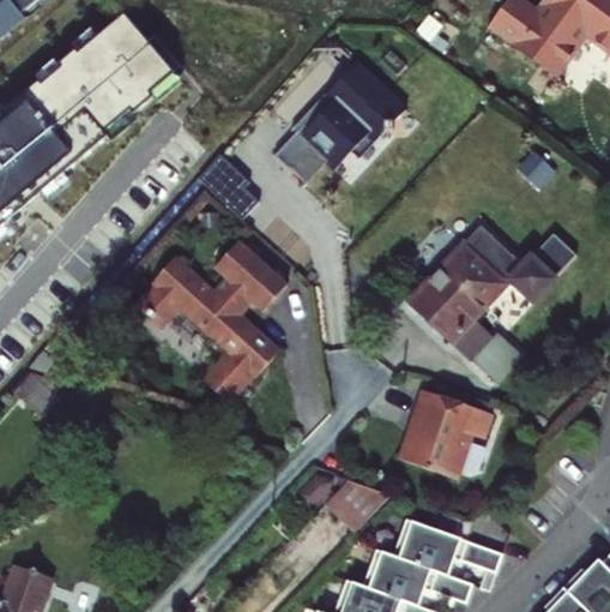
[(0,36),(23,17),(19,13),(35,0),(0,0),(0,36)]
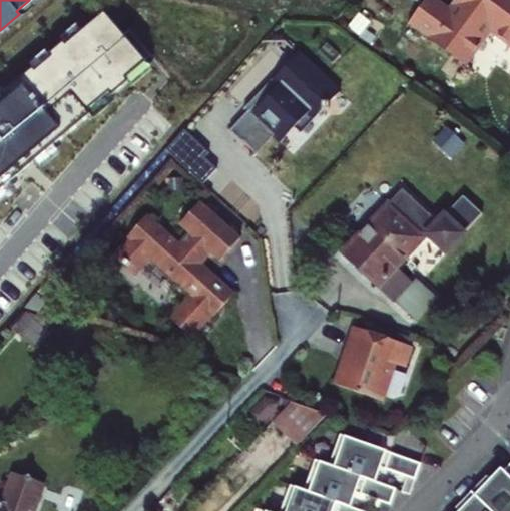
[(454,0),(448,9),(436,0),(423,0),(407,22),(464,63),(488,30),(509,45),(509,0),(454,0)]
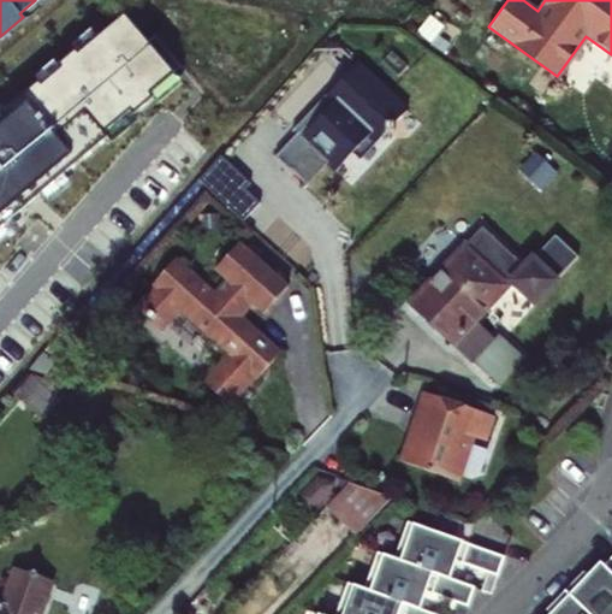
[(0,228),(108,137),(105,134),(131,112),(134,116),(154,99),(150,95),(176,74),(125,13),(78,53),(76,49),(58,64),(61,68),(42,84),(39,81),(5,110),(7,113),(0,119),(0,228)]
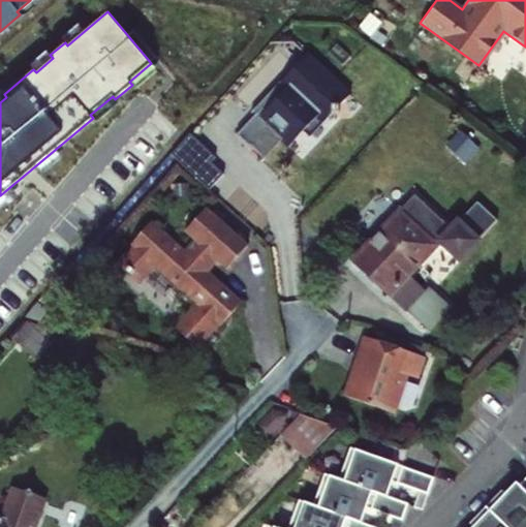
[(337,101),(346,90),(302,52),(275,82),(281,87),(264,109),(259,105),(251,115),(234,135),(263,157),(281,136),(289,143),(315,113),(322,119),(332,106),(338,107),(337,101)]
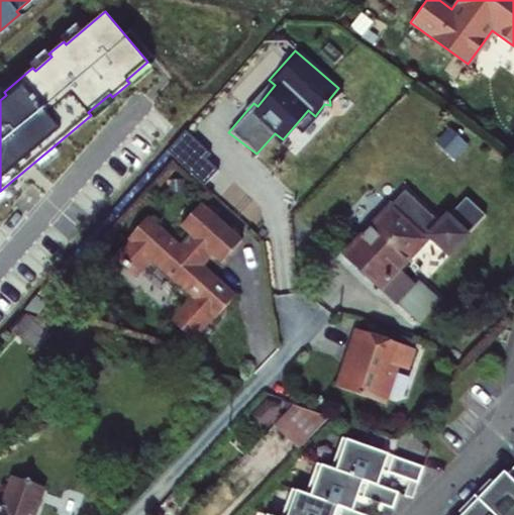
[(242,110),(245,112),(253,103),(258,106),(275,85),(269,80),(242,110)]
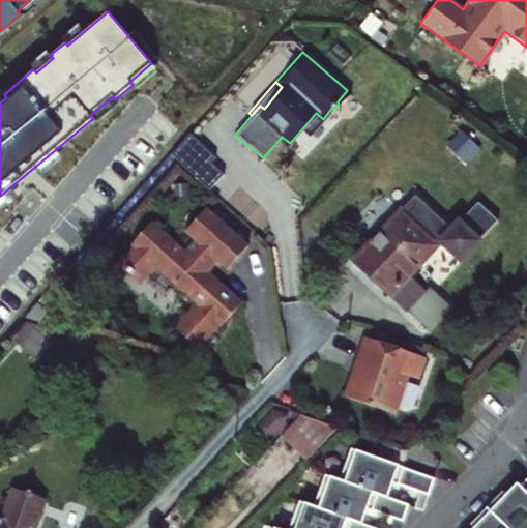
[(316,113),(304,126),(312,133),(323,119),(316,113)]
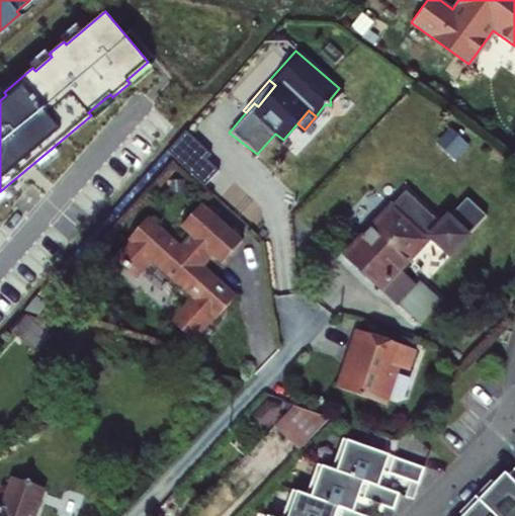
[(179,126),(159,149),(184,172),(205,150),(179,126)]
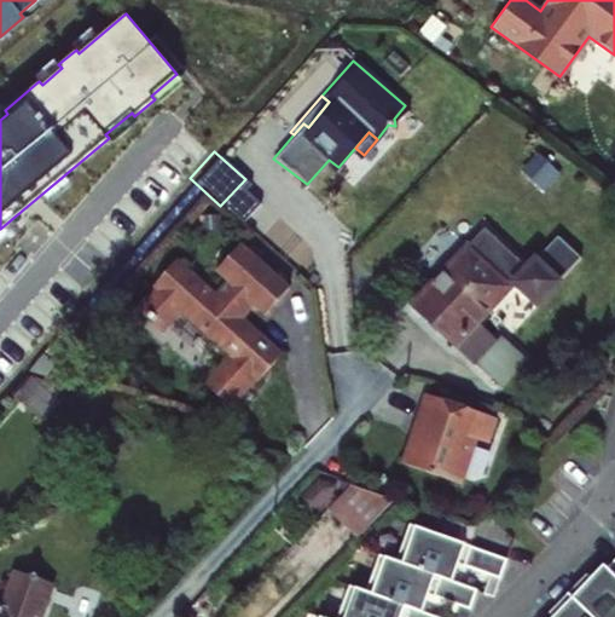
[(245,179),(220,206),(235,217),(259,190),(245,179)]
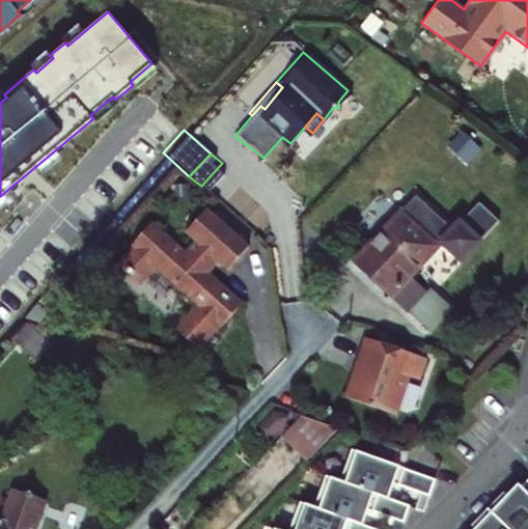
[(351,261),(406,311),(407,309),(423,291),(408,277),(441,242),(461,258),(497,219),(478,201),(453,228),(414,192),(351,261)]
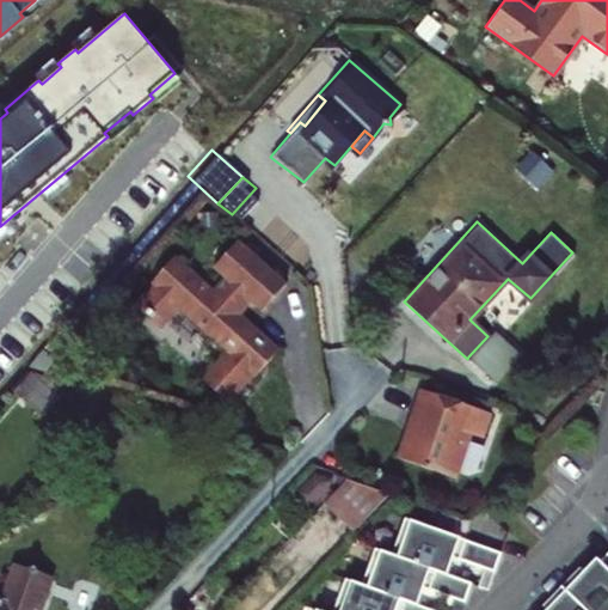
[(207,263),(217,273),(206,286),(169,250),(130,294),(140,303),(137,304),(143,310),(146,309),(157,318),(171,302),(174,298),(185,307),(182,312),(206,334),(210,330),(222,342),(217,346),(192,373),(219,397),(246,370),(247,371),(270,346),(244,321),(239,321),(227,310),(241,296),(253,307),(278,281),(232,237),(207,263)]
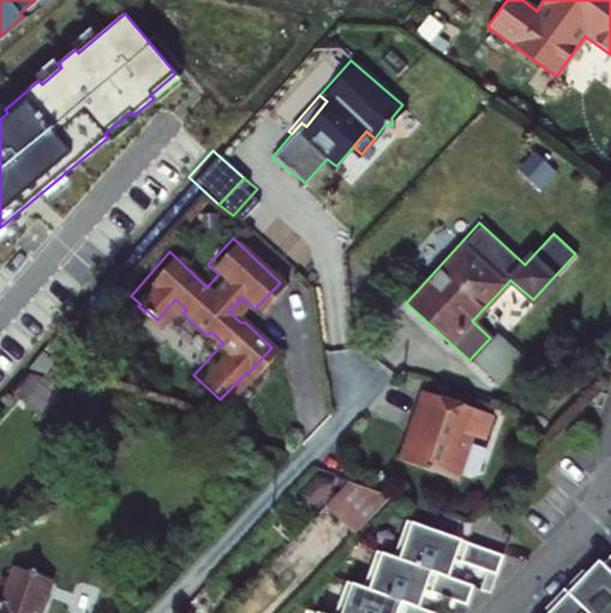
[(141,304),(131,296),(127,299),(153,323),(157,320),(147,310),(144,311),(138,305),(141,304)]
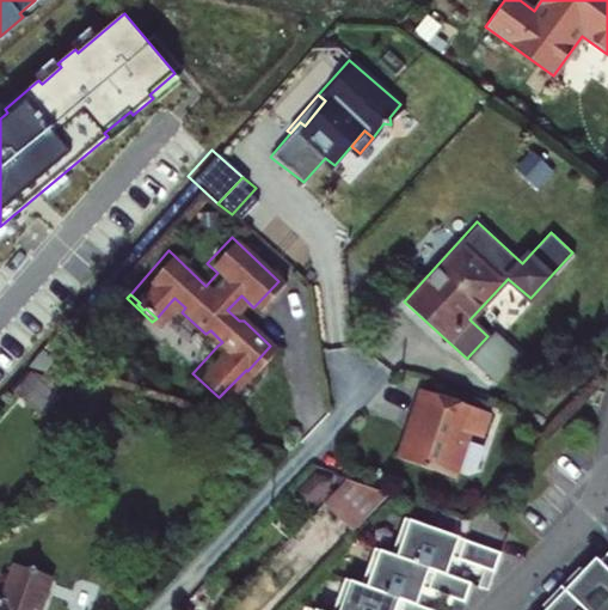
[(171,302),(182,312),(185,307),(174,298),(171,302)]
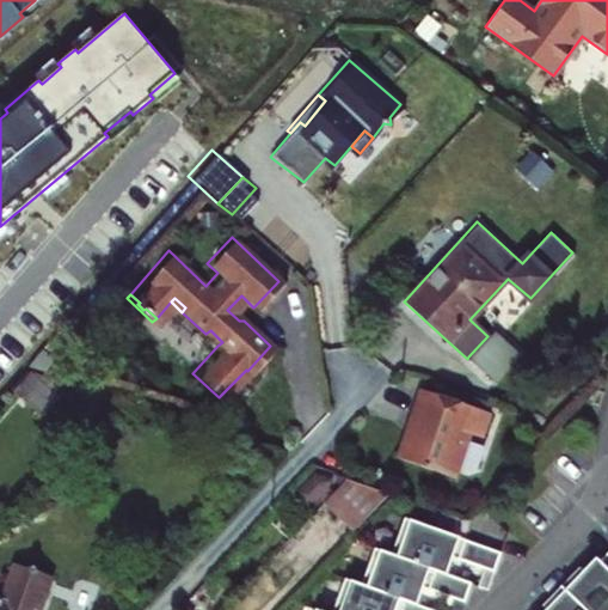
[(210,330),(206,334),(217,346),(222,342),(210,330)]
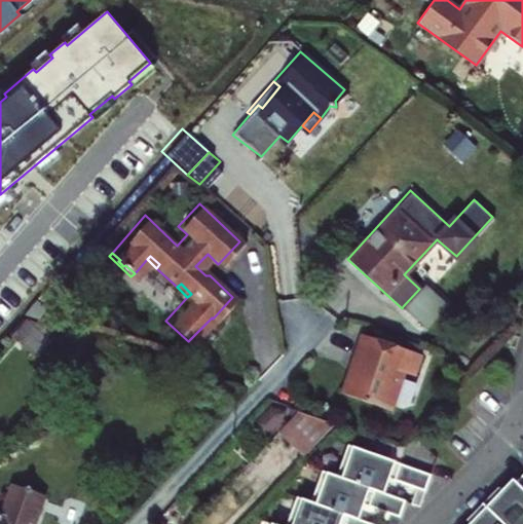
[(419,289),(403,306),(425,327),(447,304),(424,284),(419,289)]
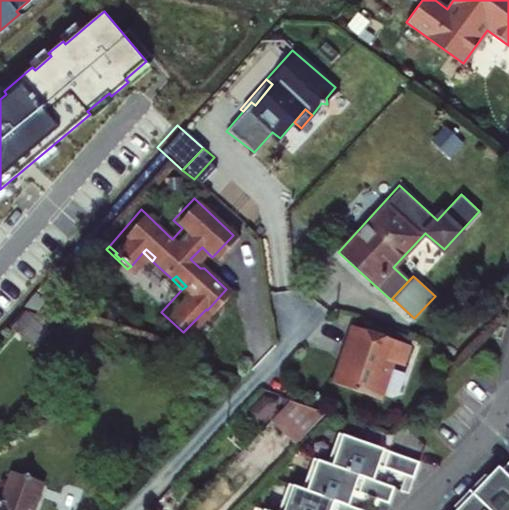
[(7,330),(31,351),(45,335),(21,315),(7,330)]
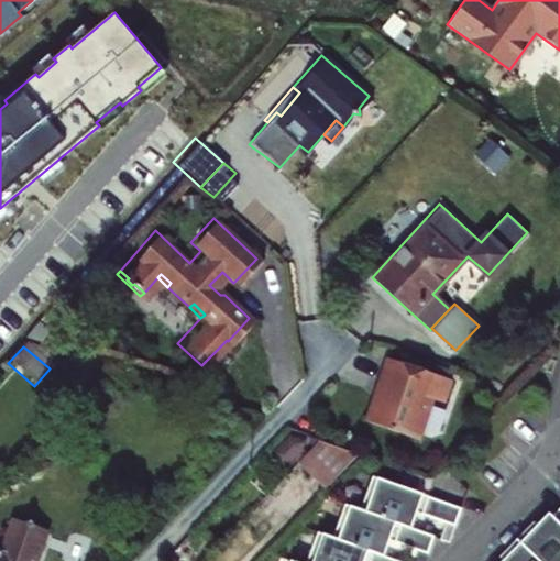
[(385,389),(375,426),(425,439),(437,396),(447,399),(452,377),(387,361),(381,388),(385,389)]
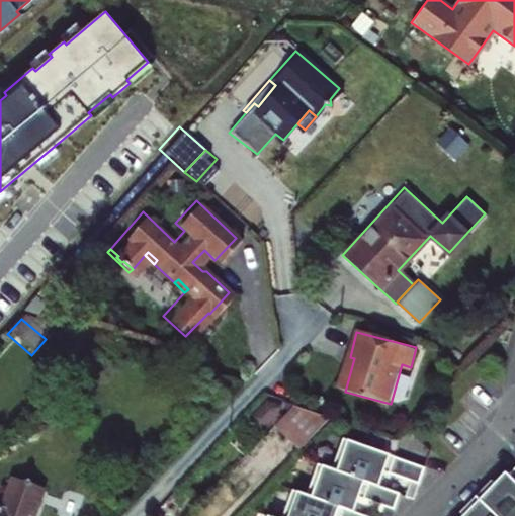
[(354,358),(350,357),(341,392),(345,392),(354,358)]
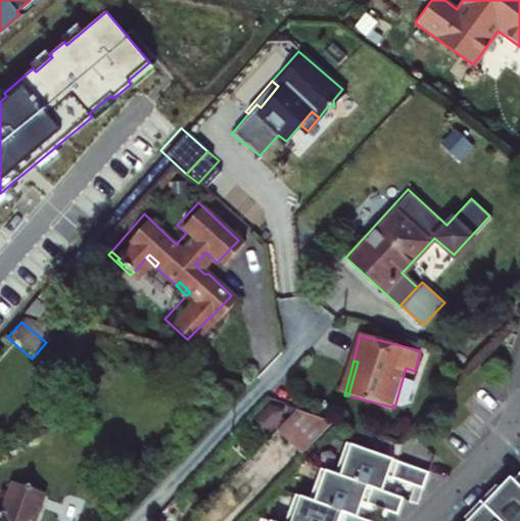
[(274,414),(282,421),(294,408),(284,404),(274,414)]
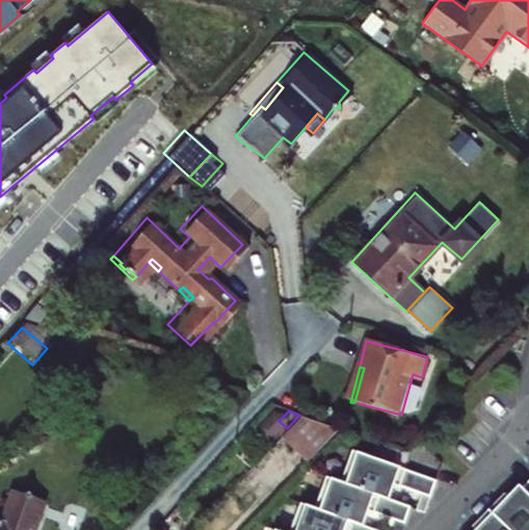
[(308,461),(340,427),(299,415),(287,428),(282,433),(280,434),(308,461)]
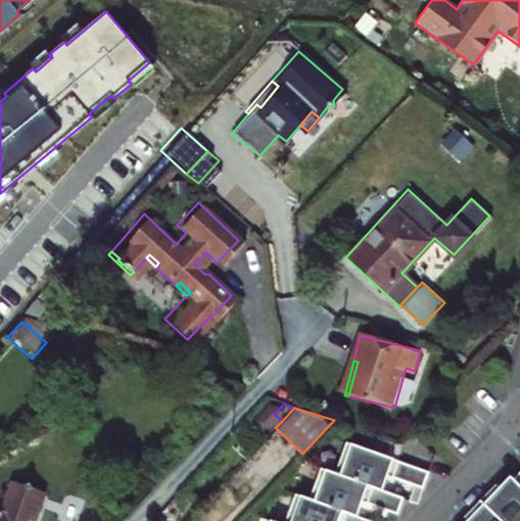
[(427,467),(344,440),(333,471),(376,486),(381,471),(421,485),(427,467)]
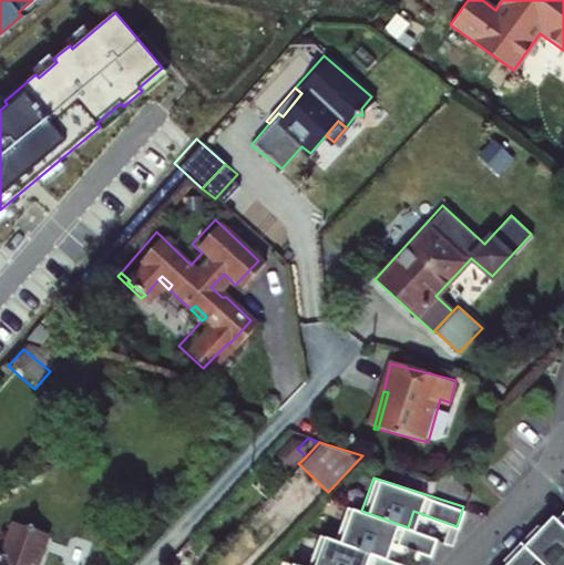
[(348,505),(336,540),(381,556),(386,540),(430,554),(436,537),(408,527),(361,511),(348,505)]
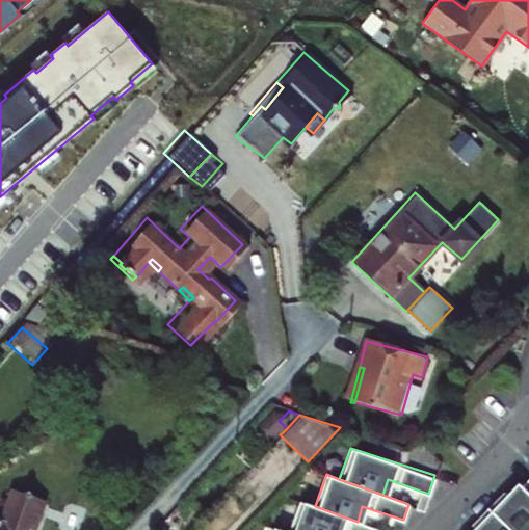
[(0,529),(30,529),(41,500),(8,489),(0,515),(0,529)]
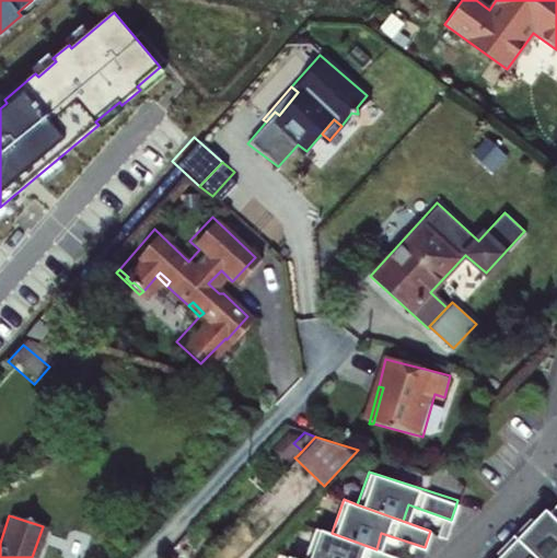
[(523,529),(512,538),(531,557),(556,557),(556,522),(552,516),(548,520),(545,515),(528,533),(523,529)]
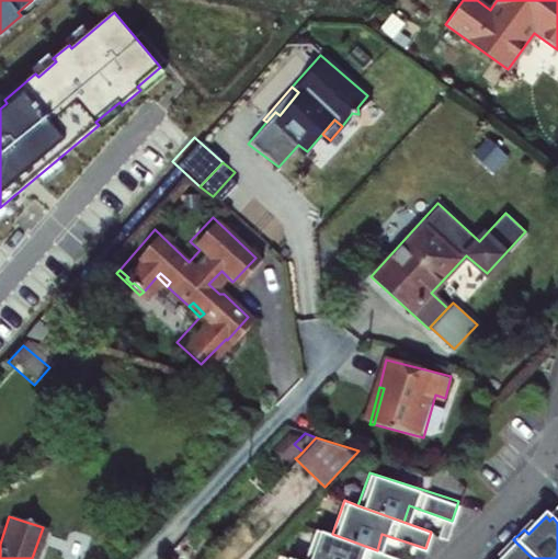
[(317,528),(306,558),(402,558),(377,550),(332,534),(317,528)]
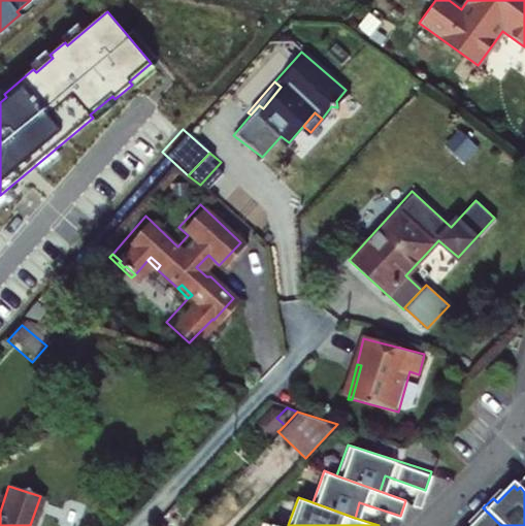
[(477,521),(470,525),(500,525),(483,507),(472,518),(477,521)]
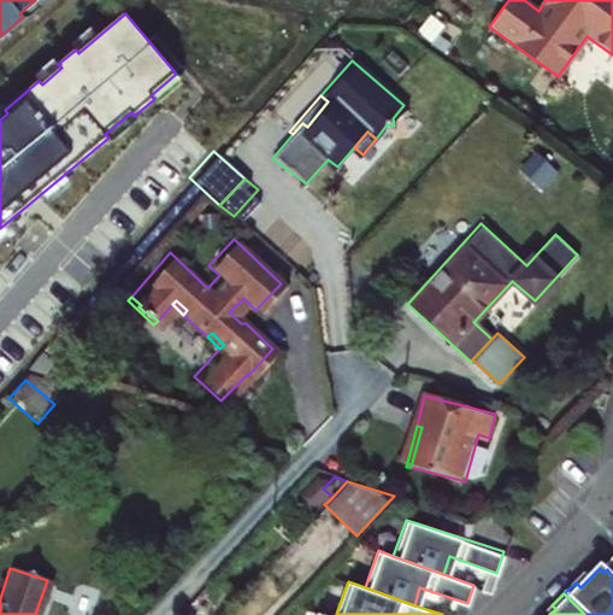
All buildings are outlined.
